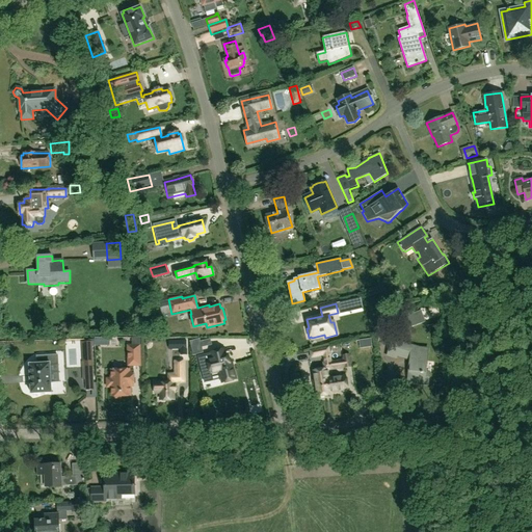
[(134,367),(141,367),(141,344),(140,344),(140,338),(132,338),(132,345),(127,345),(127,368),(111,368),(111,378),(107,378),(107,388),(112,388),(112,396),(114,396),(115,398),(121,398),(122,396),(131,396),(131,387),(134,387),(134,367)]
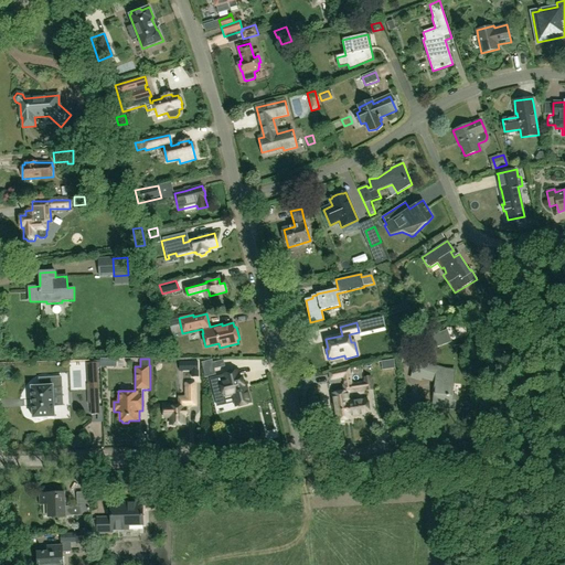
[(200,370),(200,359),(191,359),(191,370),(200,370)]
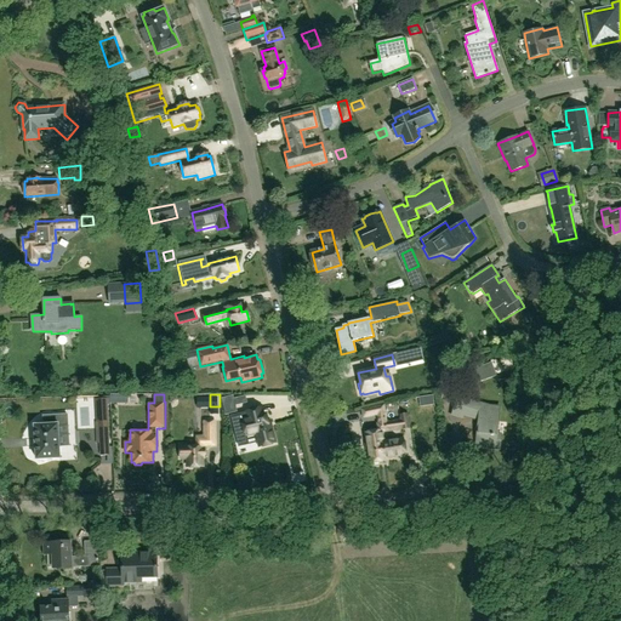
[(459,394),(451,416),(462,420),(463,416),(479,421),(477,448),(500,449),(500,434),(497,434),(499,406),(490,406),(467,399),(468,397),(459,394)]
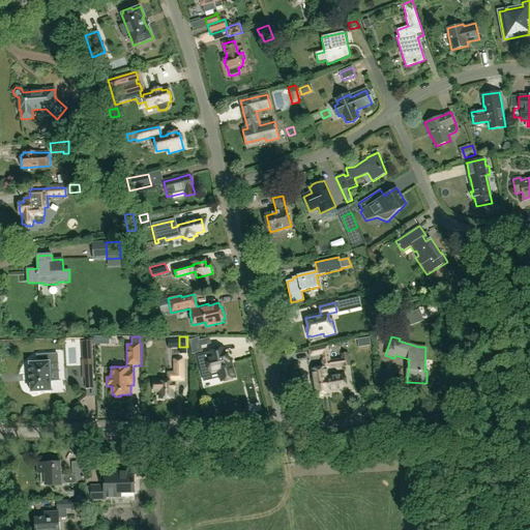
[(201,347),(200,341),(199,337),(189,341),(190,345),(195,344),(198,353),(203,352),(201,347)]
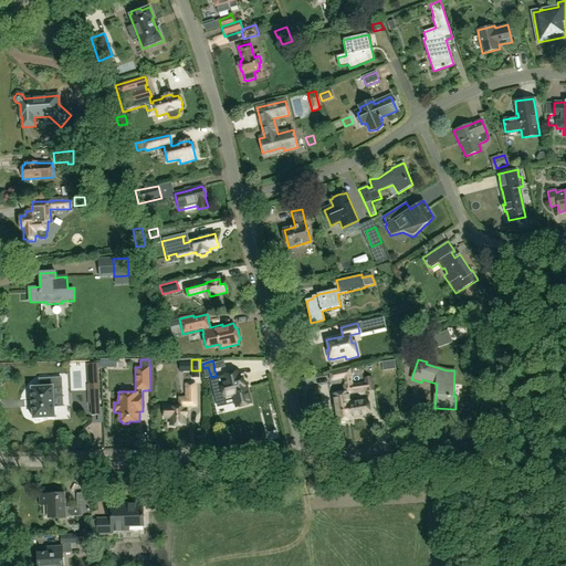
[(241,384),(240,368),(223,369),(224,378),(220,378),(221,388),(208,388),(209,402),(228,401),(228,400),(236,400),(236,398),(243,398),(242,384),(241,384)]
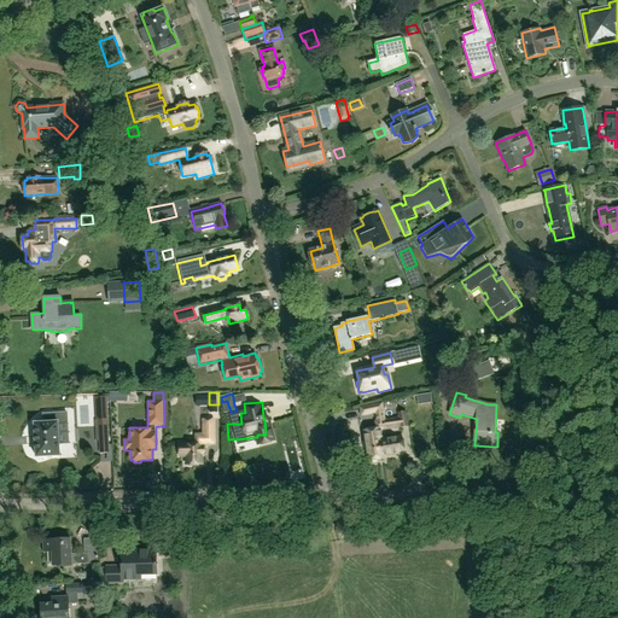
[(379,431),(386,430),(384,419),(382,403),(360,407),(361,415),(374,414),(377,426),(362,429),(365,443),(363,443),(365,447),(366,447),(368,461),(384,459),(384,456),(380,439),(379,431)]
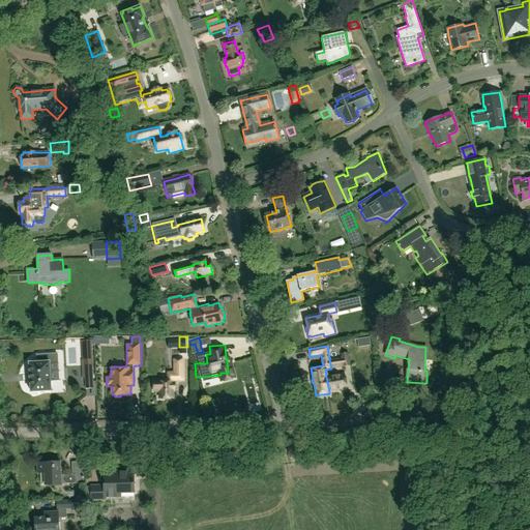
[(329,359),(331,369),(351,365),(348,353),(342,354),(342,357),(329,359)]
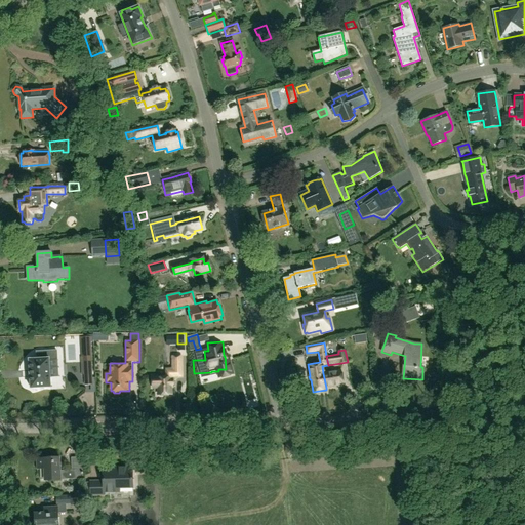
[(31,389),(51,388),(50,378),(49,360),(57,359),(56,351),(37,352),(37,359),(29,360),(31,389)]
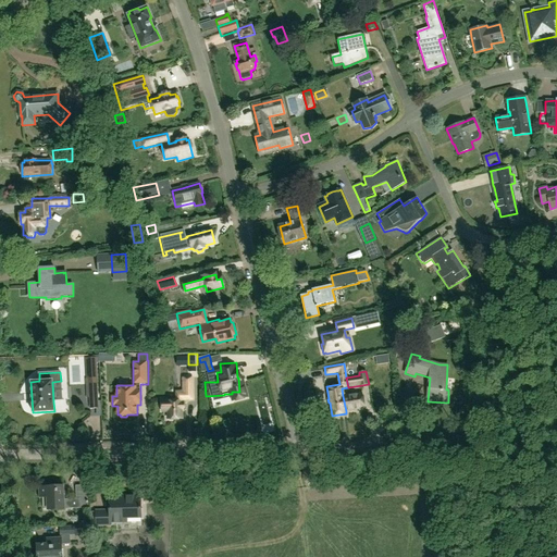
[(99,408),(97,379),(86,379),(86,398),(89,398),(90,409),(99,408)]
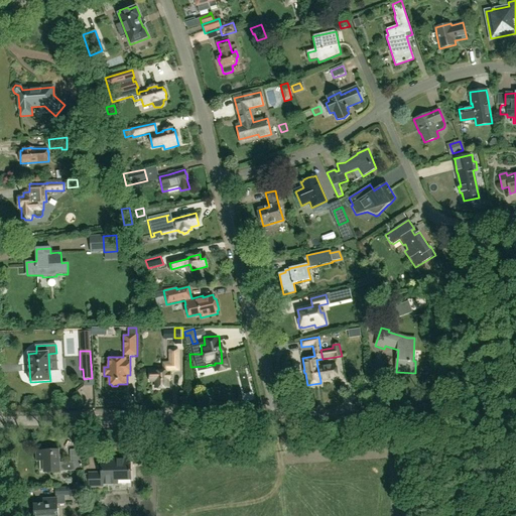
[(178,371),(178,351),(169,351),(169,363),(163,363),(163,372),(149,372),(150,381),(155,381),(156,388),(168,388),(168,380),(170,380),(170,371),(178,371)]
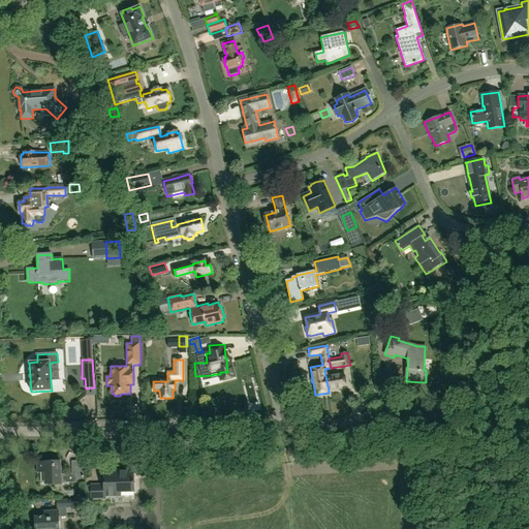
[(325,376),(329,391),(345,387),(343,374),(325,376)]
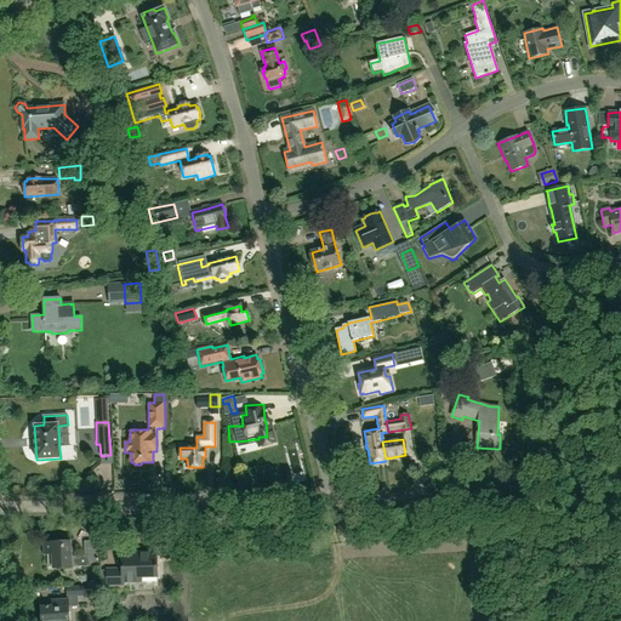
[(85,557),(72,557),(70,542),(45,543),(45,554),(52,554),(53,569),(72,568),(100,567),(98,541),(84,541),(85,557)]
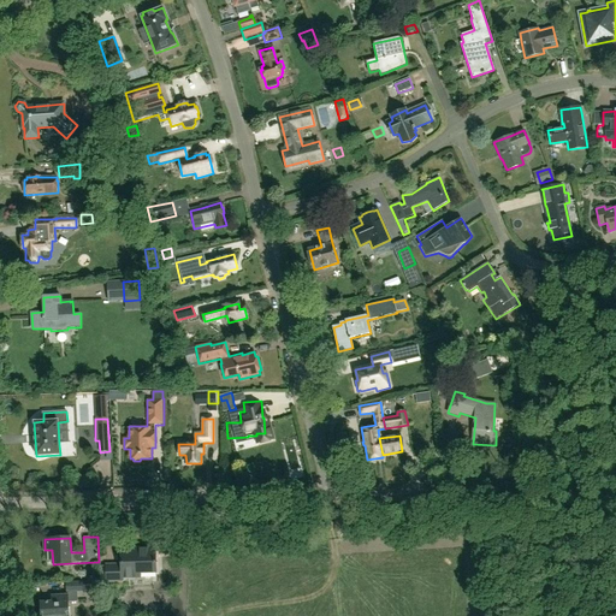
[(137,554),(120,554),(120,563),(105,563),(106,582),(124,582),(124,578),(140,578),(140,573),(157,573),(157,561),(158,561),(161,557),(160,554),(158,551),(155,551),(155,549),(137,549),(137,554)]
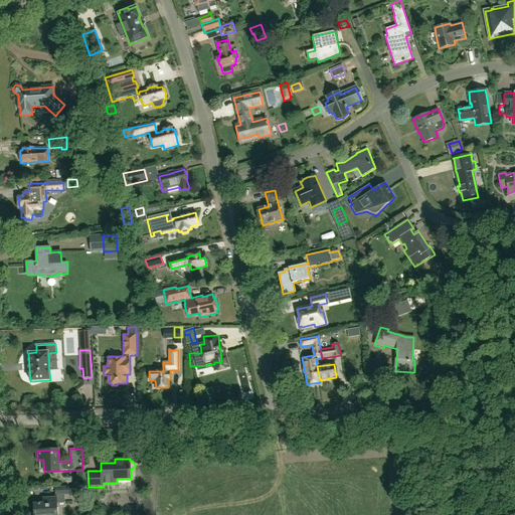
[(44,498),(44,503),(34,504),(34,514),(56,514),(56,503),(65,503),(65,495),(69,495),(69,487),(55,487),(55,498),(44,498)]
